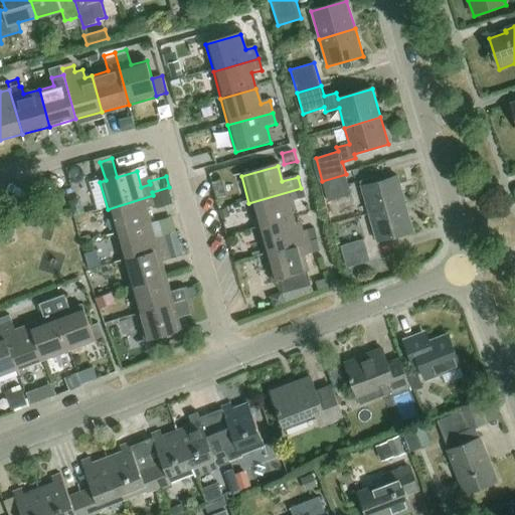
[(346,174),(322,181),(328,201),(351,195),(346,174)]
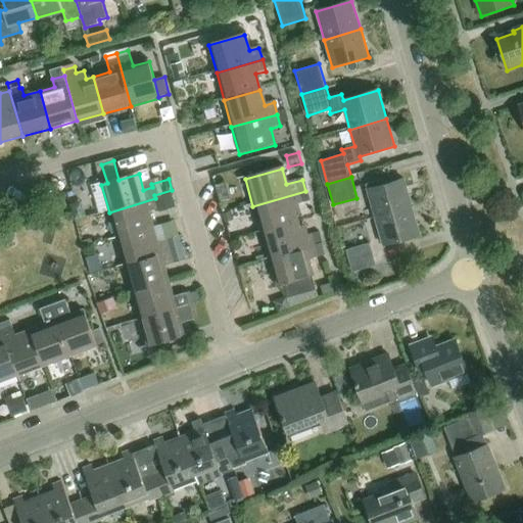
[(376,219),(412,207),(403,181),(388,185),(386,180),(367,186),(376,219)]
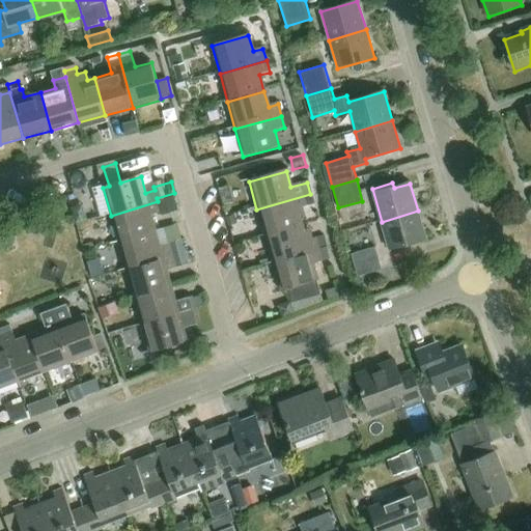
[(264,236),(302,226),(298,211),(313,206),(310,194),(256,210),(264,236)]
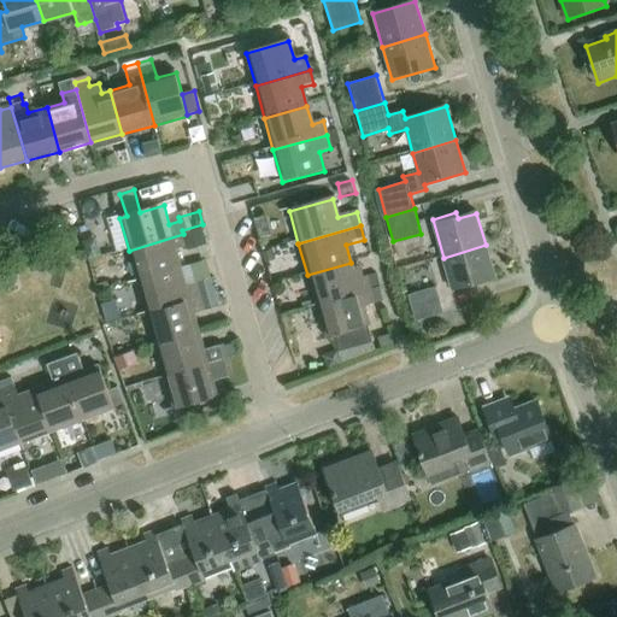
[(129,251),(137,282),(182,270),(176,251),(187,248),(183,234),(129,251)]
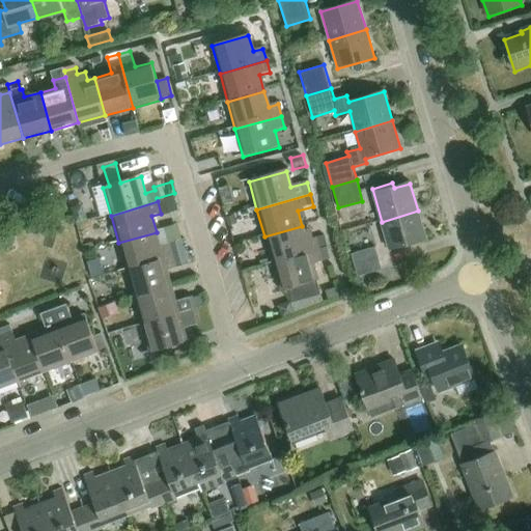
[(418,211),(382,222),(389,249),(426,239),(418,211)]
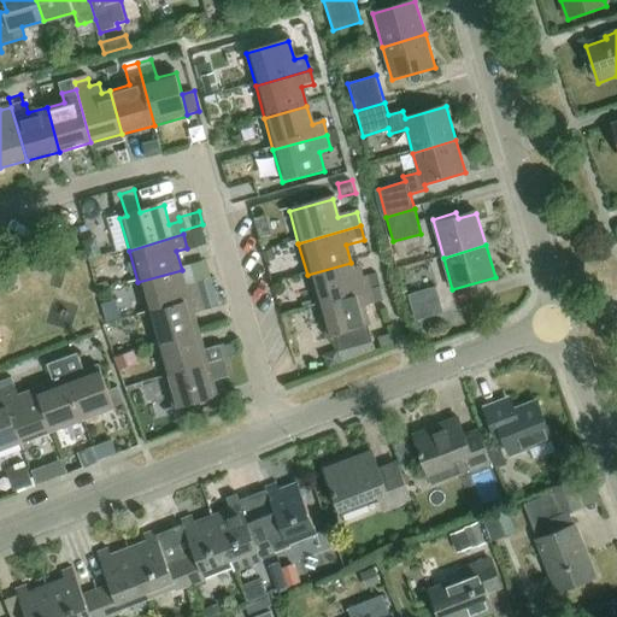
[(316,307),(378,289),(375,276),(356,282),(351,263),(307,275),(316,307)]
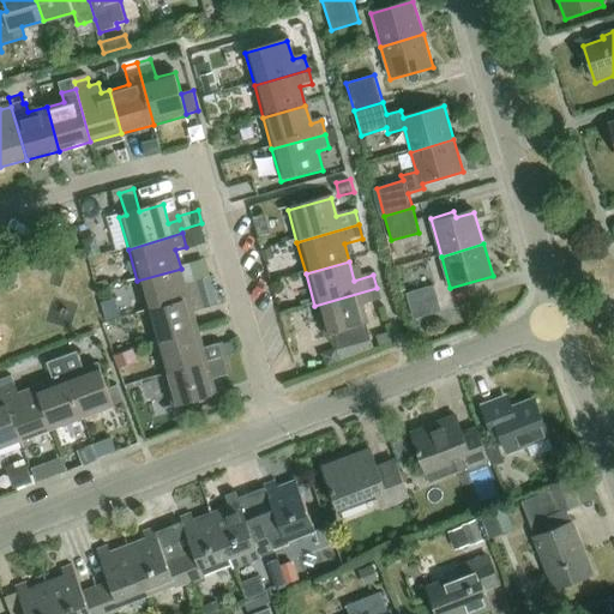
[(432,268),(403,274),(405,288),(435,281),(432,268)]
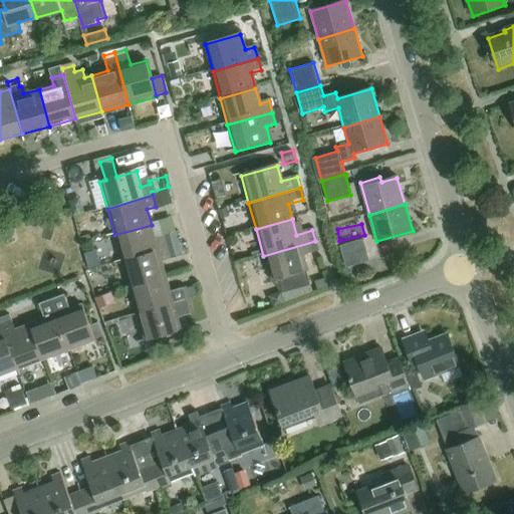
[(156,240),(152,225),(114,235),(122,262),(168,249),(165,237),(156,240)]
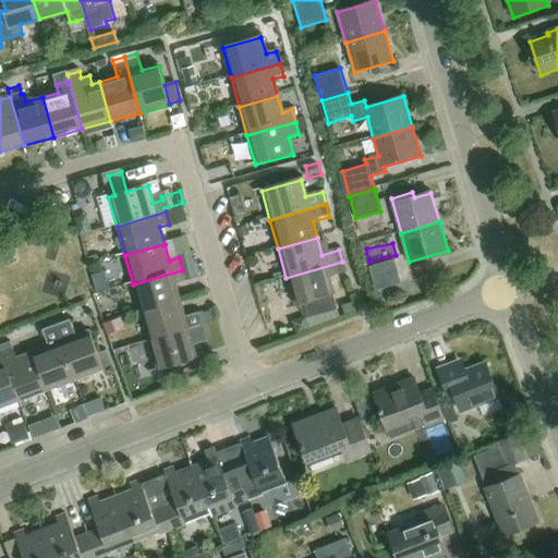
[(402,283),(397,261),(372,267),(377,290),(402,283)]
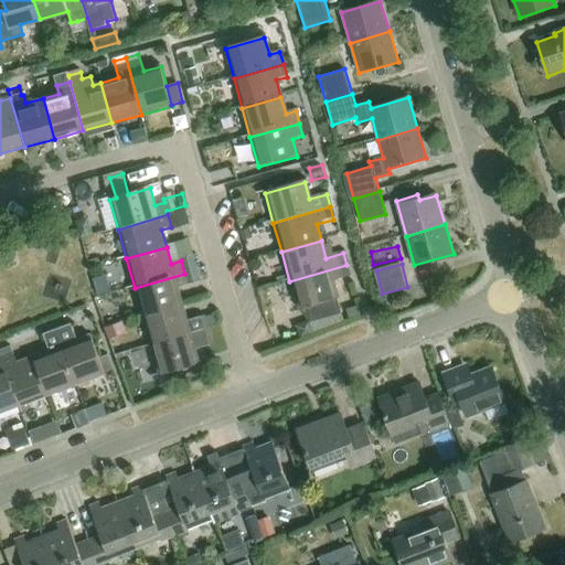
[(347,265),(289,281),(298,311),(305,310),(309,324),(340,316),(336,301),(338,300),(332,283),(350,277),(347,265)]
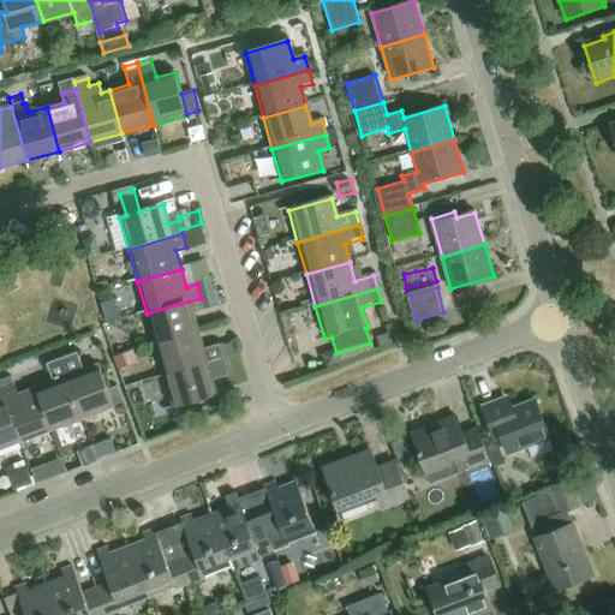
[(147,314),(156,345),(199,333),(195,314),(204,311),(201,298),(147,314)]
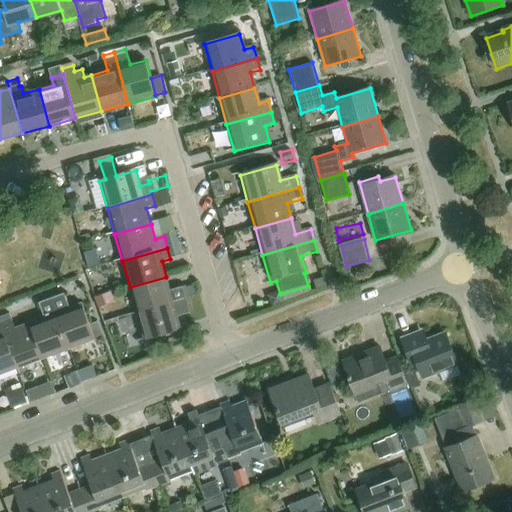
[(130,287),(138,314),(190,299),(186,287),(171,291),(166,277),(130,287)]
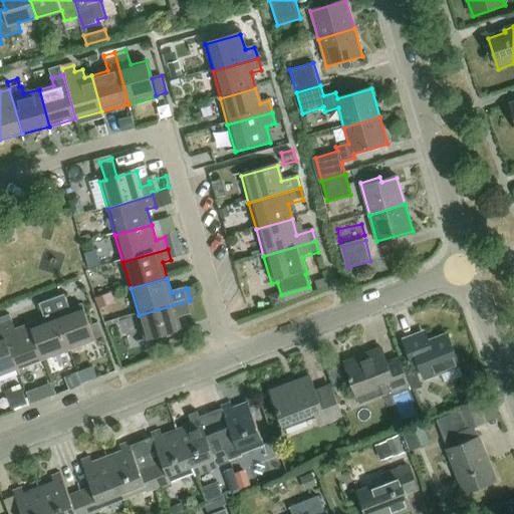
[(51,299),(70,351),(97,341),(84,305),(69,311),(62,295),(51,299)]
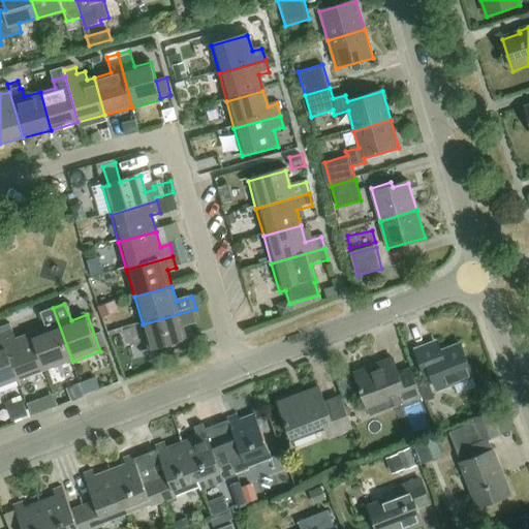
[(47,371),(72,362),(53,308),(41,312),(48,329),(33,335),(47,371)]
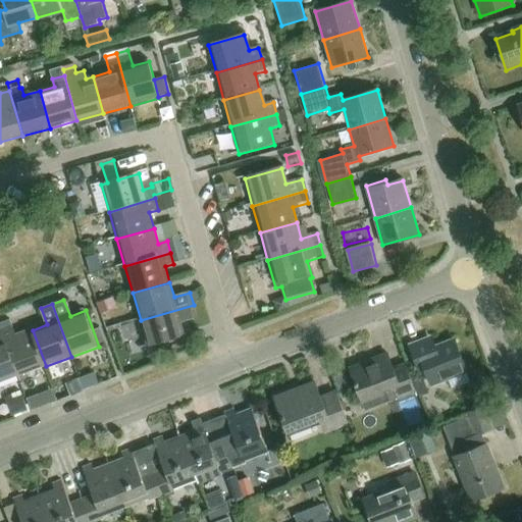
[(148,347),(186,336),(181,323),(198,319),(194,305),(141,320),(148,347)]
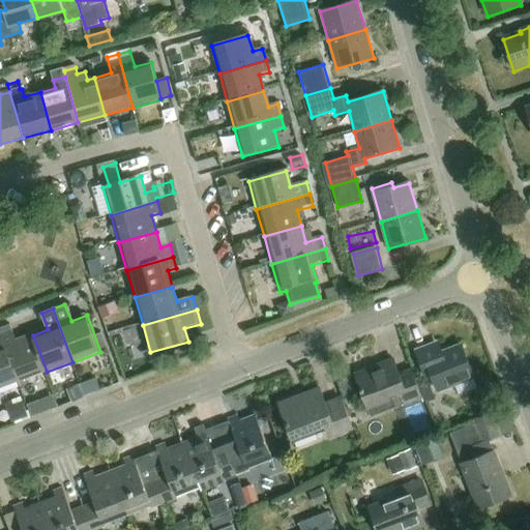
[(47,372),(33,335),(18,341),(11,324),(0,327),(0,328),(20,382),(47,372)]
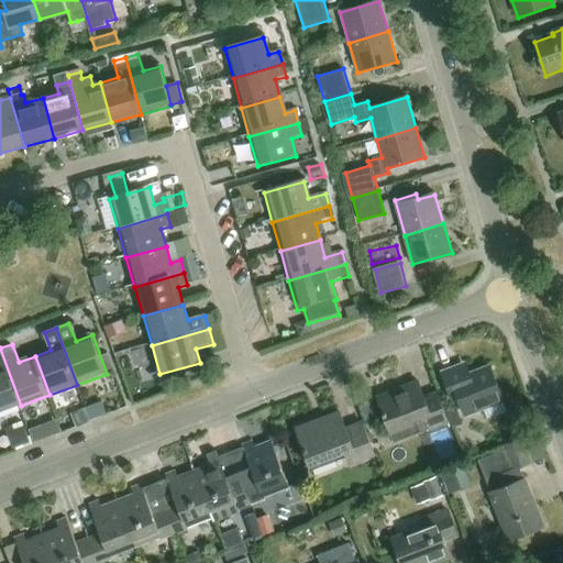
[(0,414),(21,406),(0,349),(0,414)]
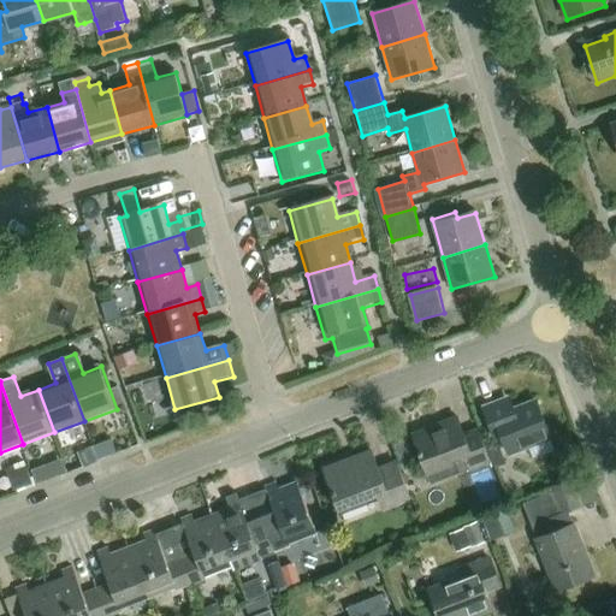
[(510,458),(552,442),(535,400),(514,408),(509,396),(481,407),(496,444),(503,440),(510,458)]
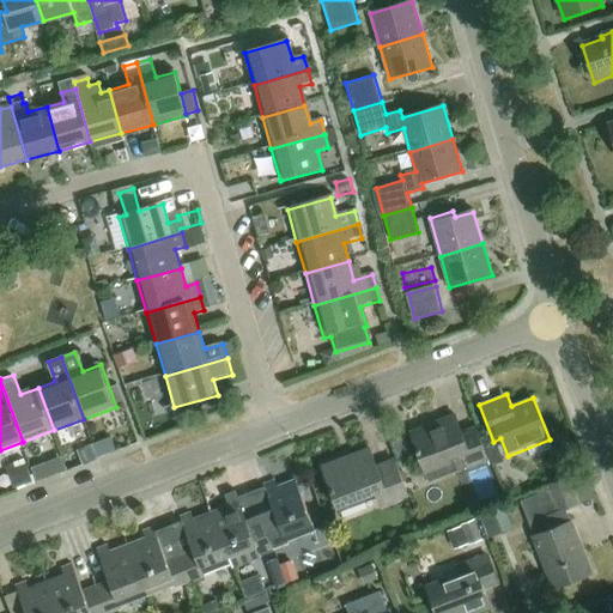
[(455,473),(468,467),(468,468),(489,461),(477,429),(463,434),(456,417),(412,434),(426,471),(451,461),(455,473)]
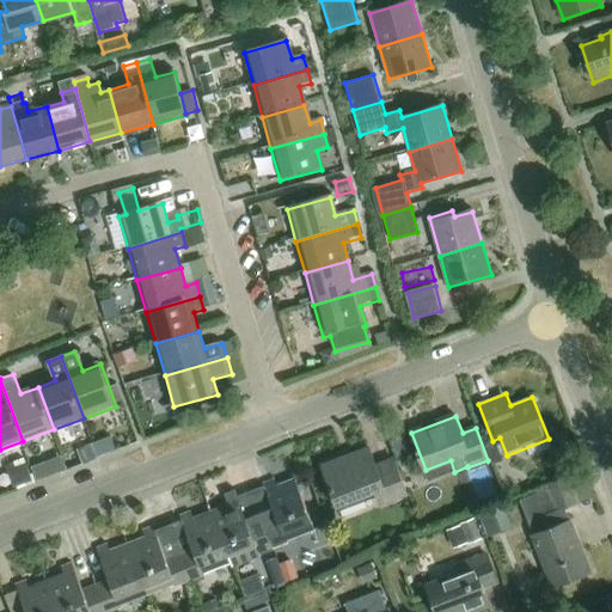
[(502,460),(494,441),(483,445),(491,465),(502,460)]
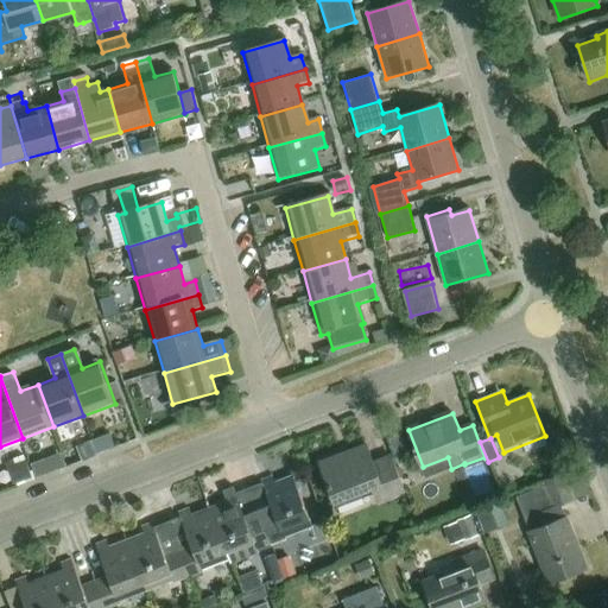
[(35,461),(39,474),(95,451),(90,439),(35,461)]
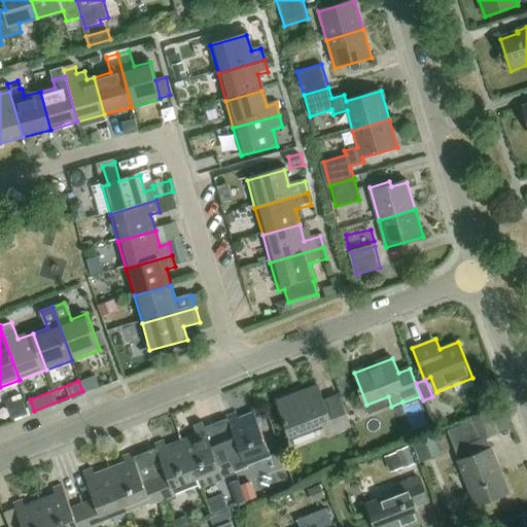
[(327,435),(350,426),(339,396),(324,402),(318,387),(278,402),(291,436),(323,424),(327,435)]
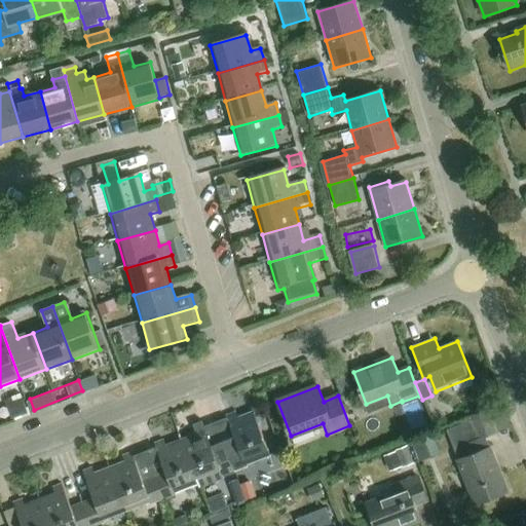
[(27,412),(23,397),(5,402),(10,417),(27,412)]
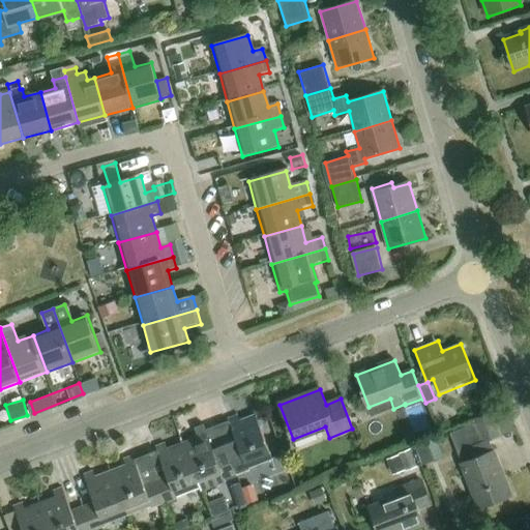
[(478,510),(510,498),(489,441),(502,436),(493,411),(474,418),(475,422),(448,433),(478,510)]
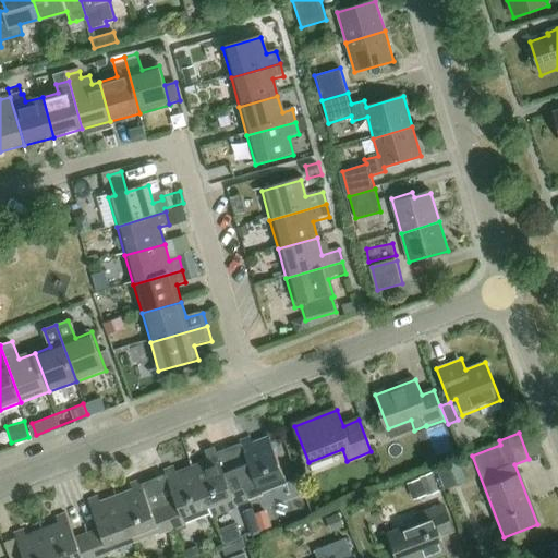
[(246,459),(234,463),(249,500),(263,495),(262,493),(286,484),(267,436),(252,443),(251,440),(241,444),(246,459)]
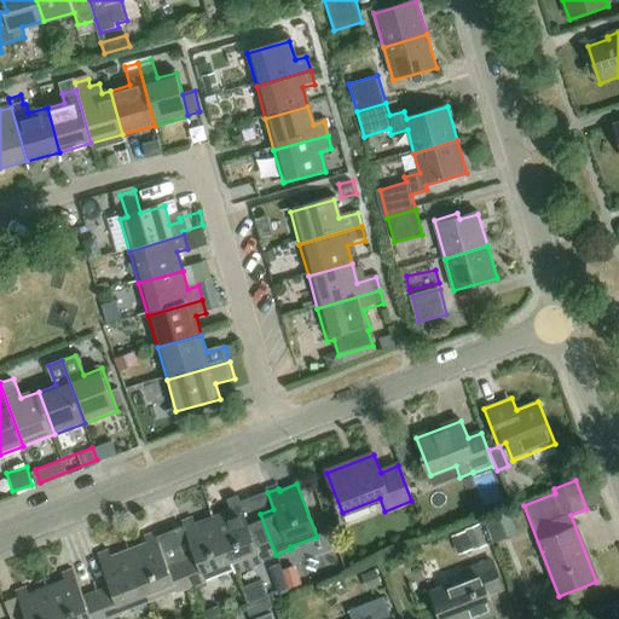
[(230,507),(231,510),(214,516),(233,570),(260,559),(261,561),(276,555),(260,514),(247,519),(241,503),(230,507)]
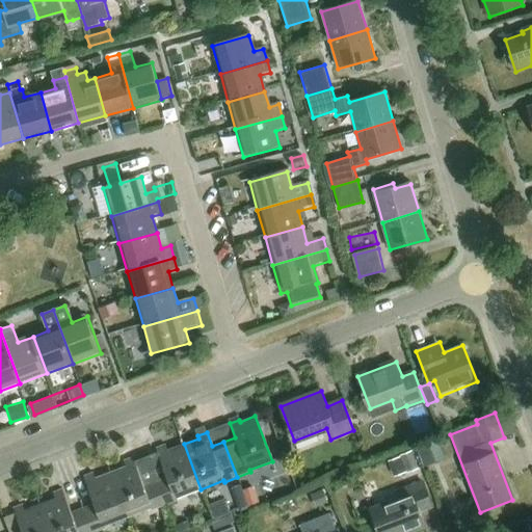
[(446,459),(437,440),(417,449),(425,468),(446,459)]
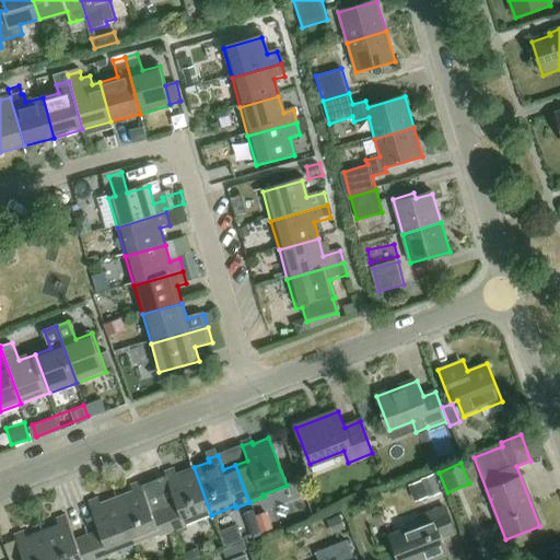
[(211,515),(194,467),(176,474),(175,471),(165,475),(176,502),(164,508),(174,533),(187,527),(186,525),(211,515)]
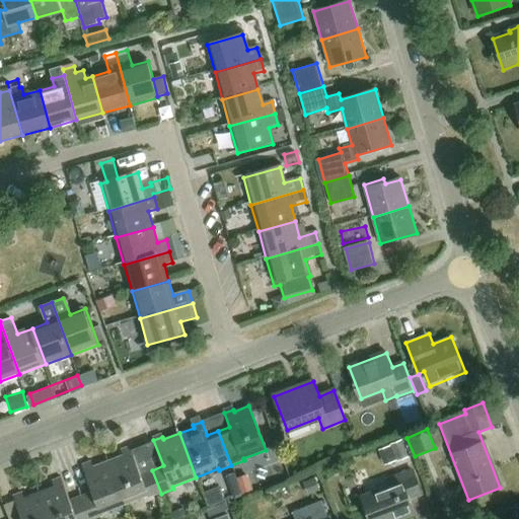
[(409,458),(401,440),(390,445),(398,463),(409,458)]
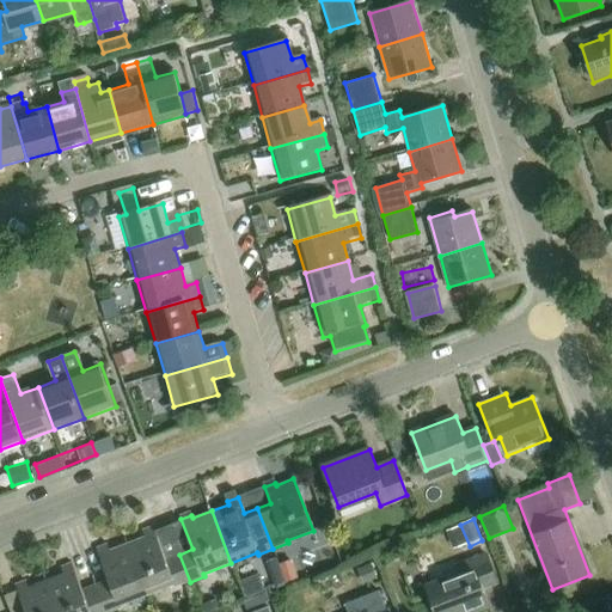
[(190,582),(179,555),(166,560),(154,530),(144,533),(145,536),(128,543),(148,595),(173,585),(175,588),(190,582)]
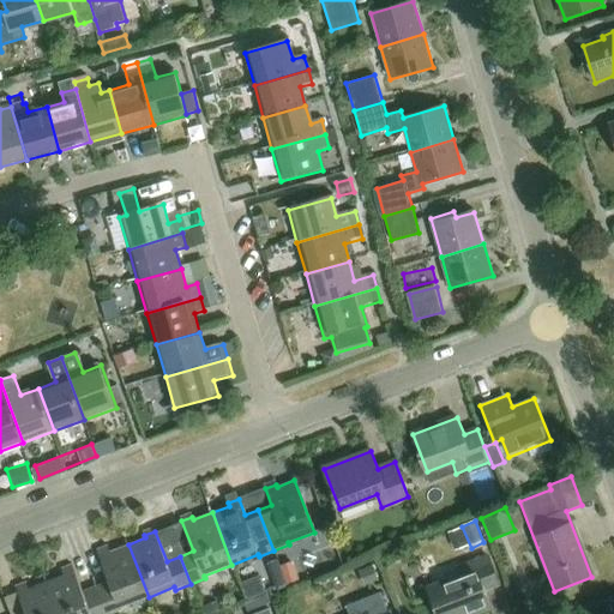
[(149,597),(128,545),(109,552),(108,548),(97,553),(109,584),(97,588),(107,613),(112,613),(121,611),(121,608),(149,597)]
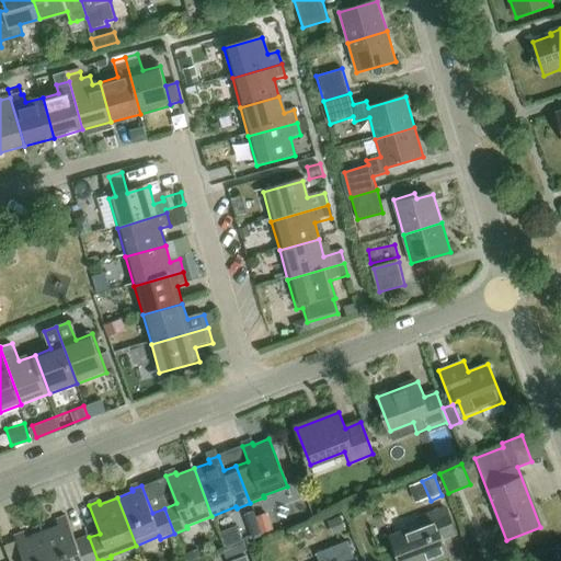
[(444,540),(455,536),(446,511),(421,521),(423,527),(391,540),(399,560),(435,560),(449,556),(444,540)]
